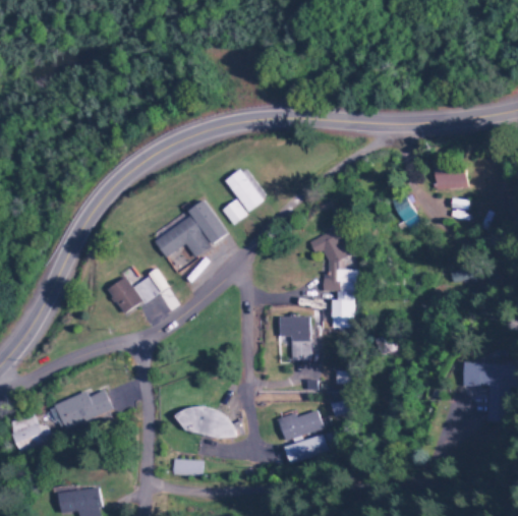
[(438,184),(469,183),(468,163),(438,165),(438,184)]
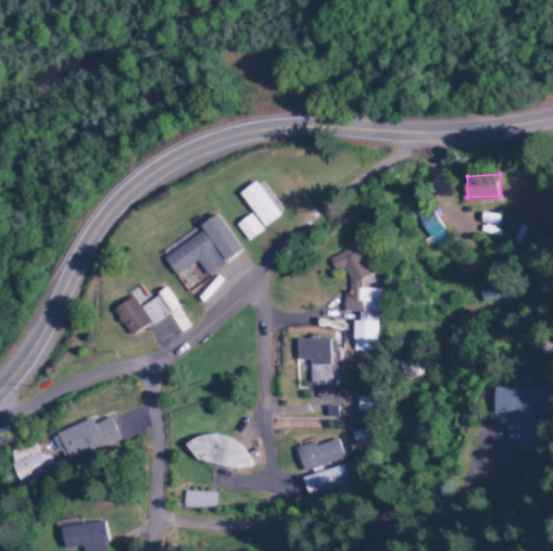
[(242,192),(260,180),(283,214),(265,226),(242,192)]
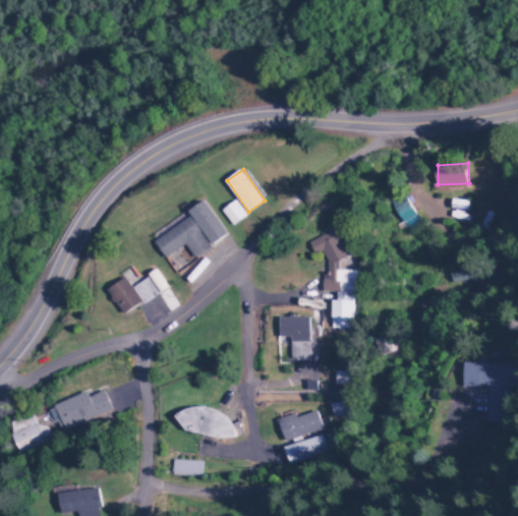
[(494,221),(494,172),(505,172),(505,221),(494,221)]
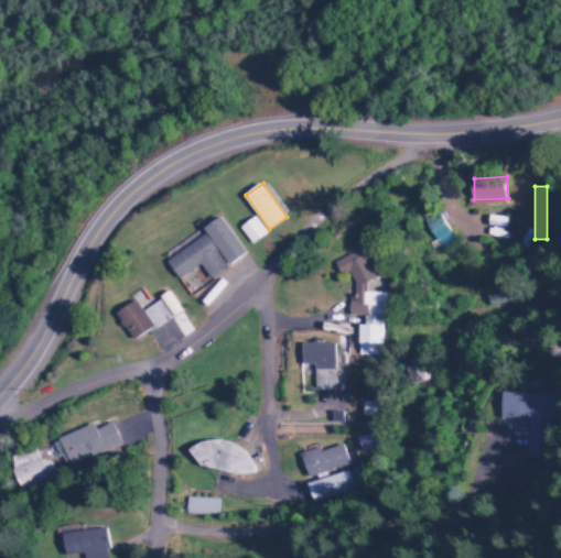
[(441,242),(456,234),(444,208),(428,216),(441,242)]
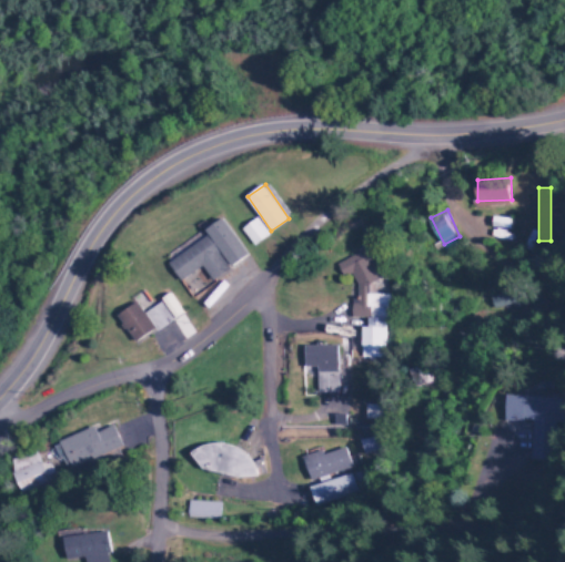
[(243,228),(258,217),(270,234),(255,245),(243,228)]
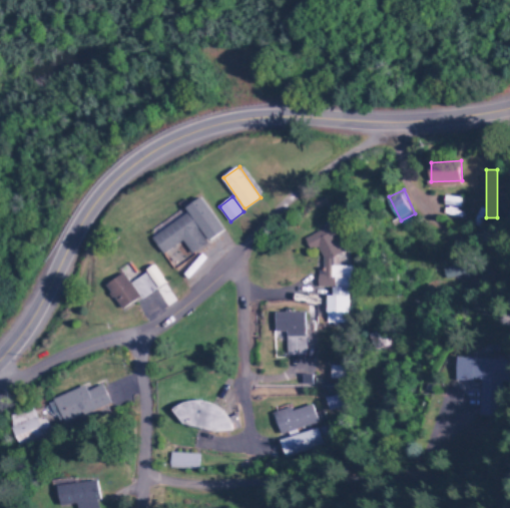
[(187,207),(202,197),(225,230),(209,240),(187,207)]
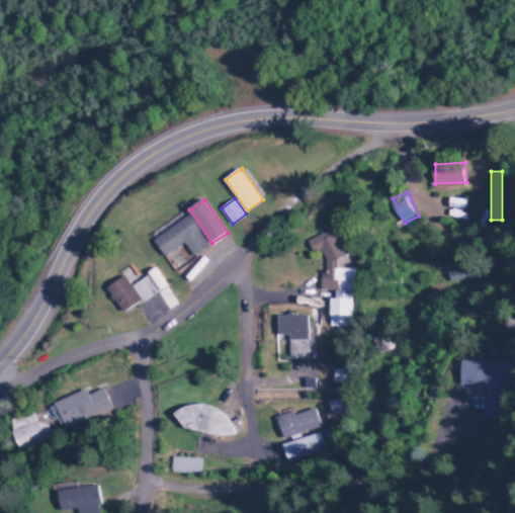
[(155,240),(190,216),(210,245),(194,256),(186,243),(166,256),(155,240)]
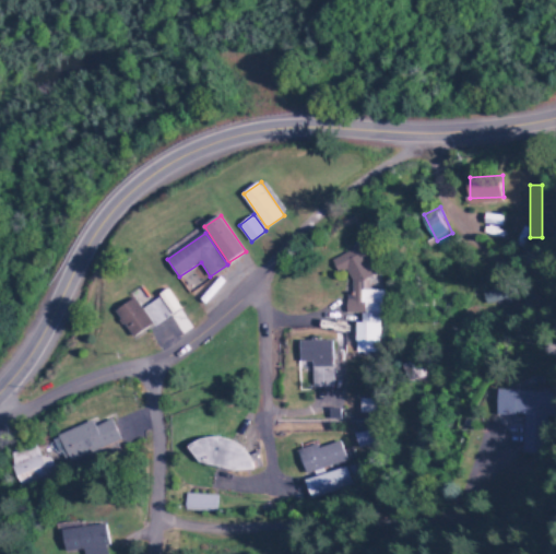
[(334,260),(366,244),(381,272),(358,284),(350,268),(341,272),(334,260)]
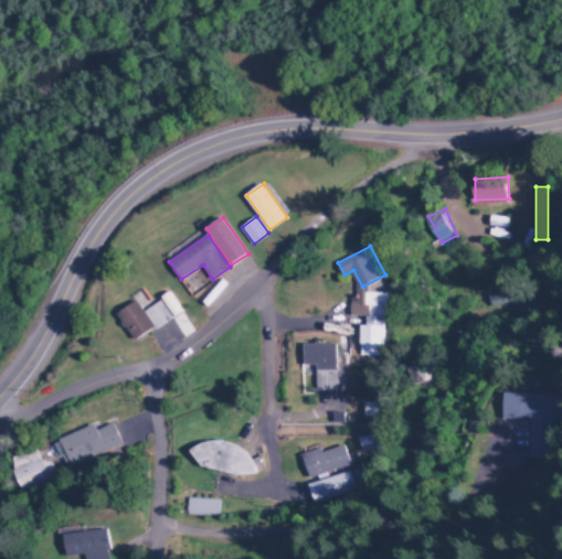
[(486,292),(518,286),(520,299),(488,307),(486,292)]
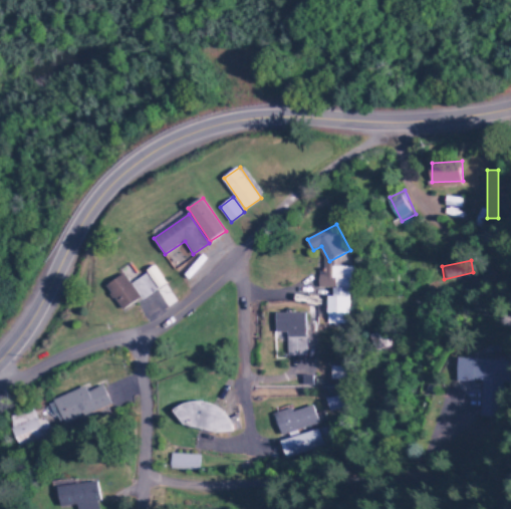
[(323,321),(328,266),(353,268),(348,323),(323,321)]
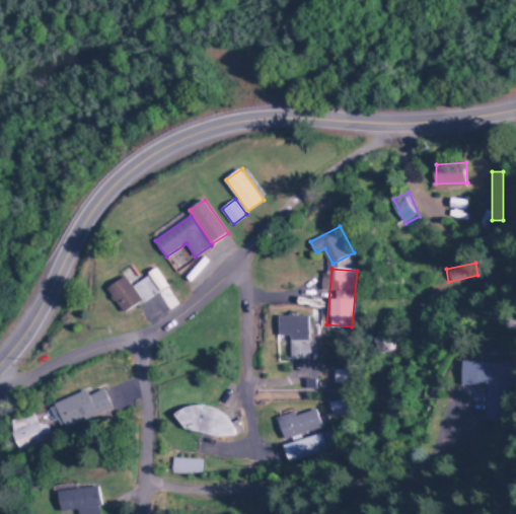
[(108,288),(127,276),(133,286),(149,274),(160,291),(144,302),(142,300),(126,312),(108,288)]
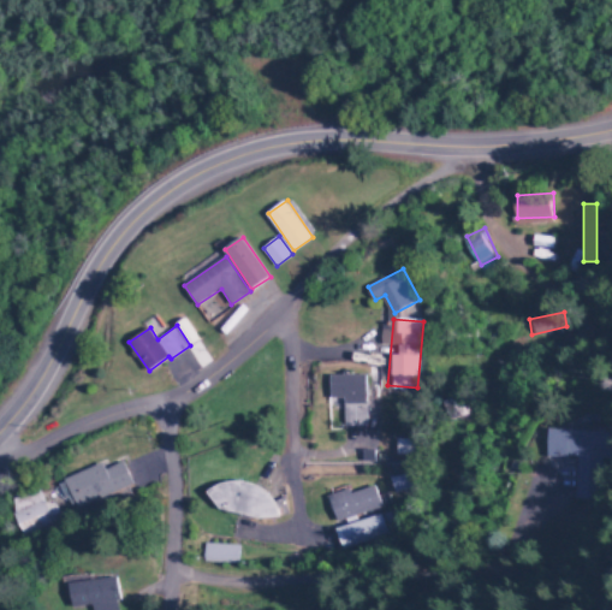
[(330,375),(366,375),(366,425),(343,425),(343,402),(330,402),(330,375)]
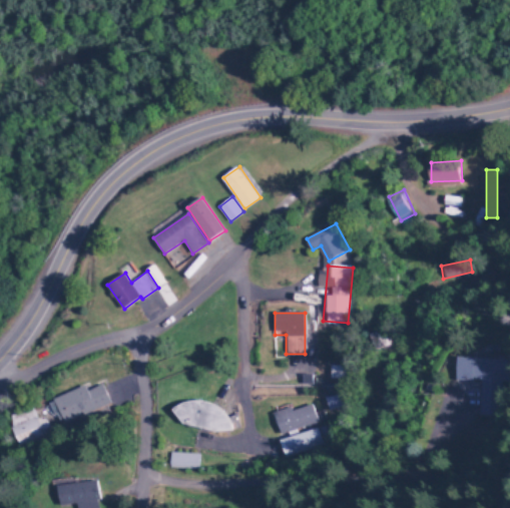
[(508,354),(460,352),(459,375),(482,376),(481,410),(499,411),(500,376),(507,376),(508,354)]
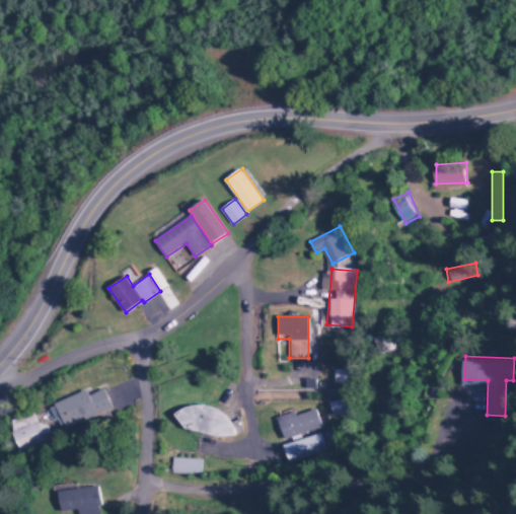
[(55,404),(101,385),(111,409),(65,427),(55,404)]
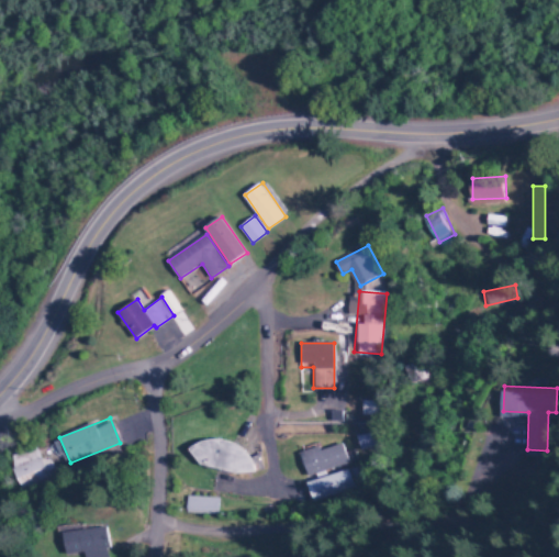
[(356,435),(358,448),(375,445),(370,433),(356,435)]
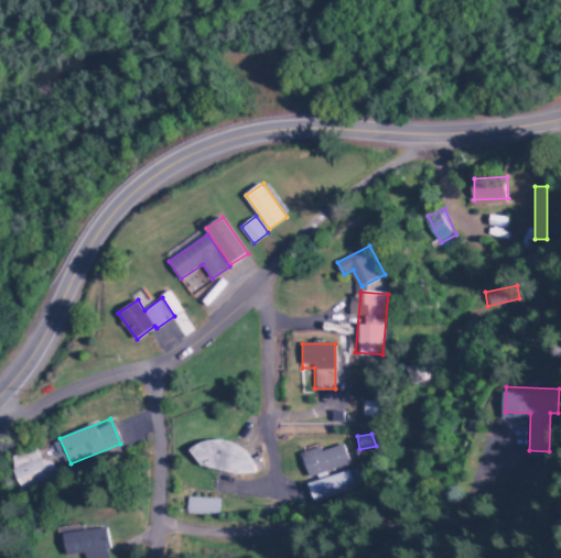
[(192,448),(201,441),(215,439),(225,439),(238,444),(245,451),(256,465),(256,471),(237,473),(201,465),(192,448)]
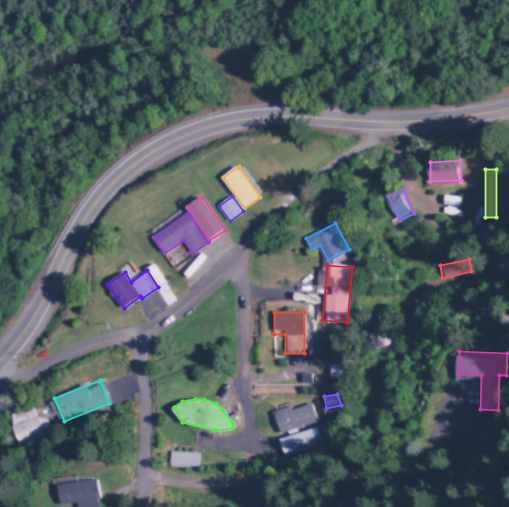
[(274,413),(310,402),(316,420),(280,432),(274,413)]
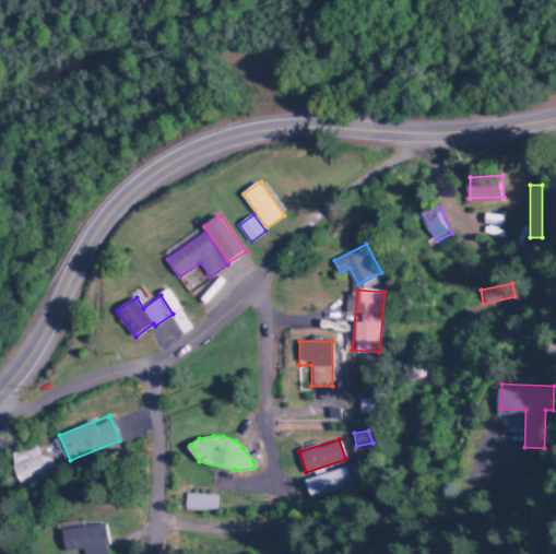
[(12,463),(42,452),(49,473),(21,484),(12,463)]
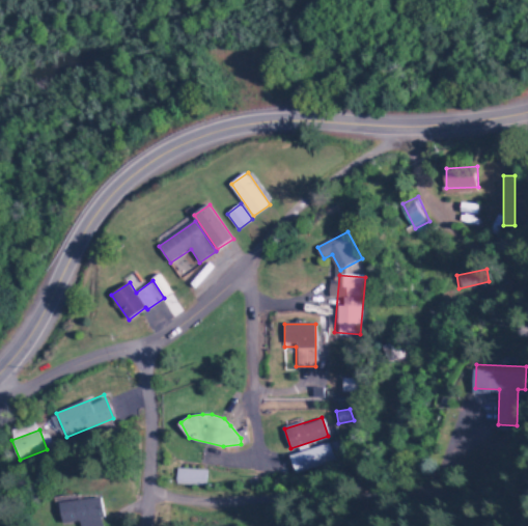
[(289,455),(327,444),(331,459),(295,471),(289,455)]
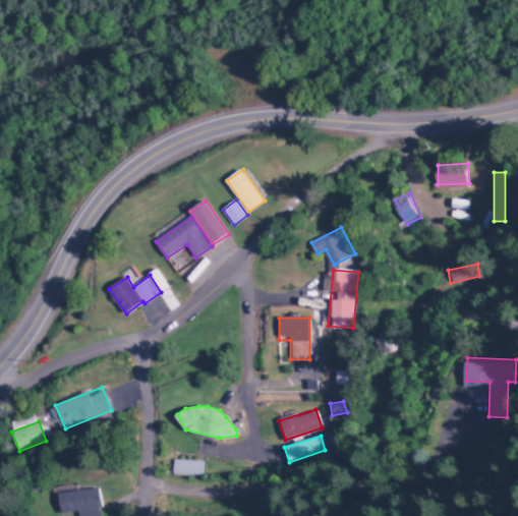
[(174,459),(204,460),(204,476),(174,475),(174,459)]
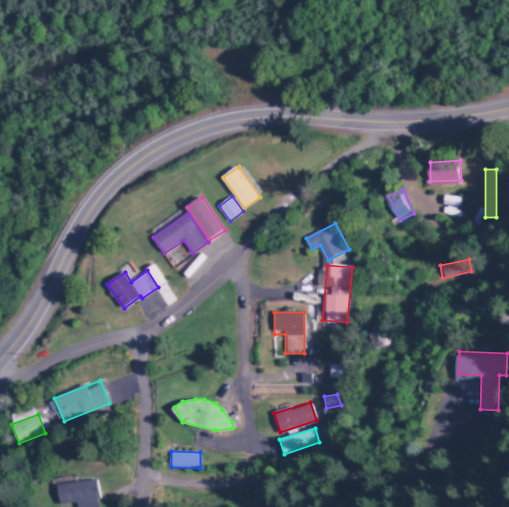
[(58,484),(99,479),(102,506),(78,506),(78,503),(60,505),(58,484)]
